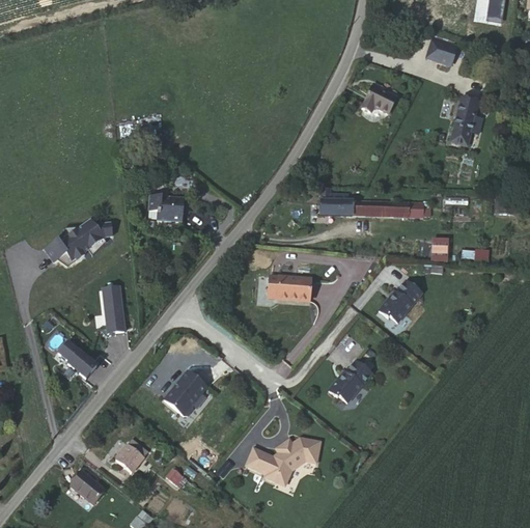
[(426,57),(453,65),(456,55),(453,54),(454,47),(443,43),(444,39),(442,39),(442,38),(434,35),(426,57)]
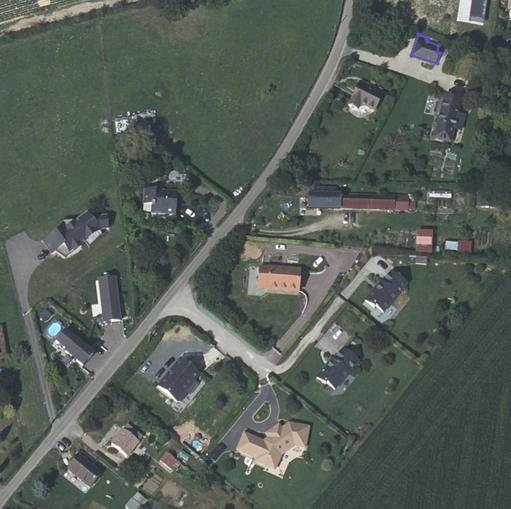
[(359,83),(372,89),(373,86),(360,81),(359,83)]
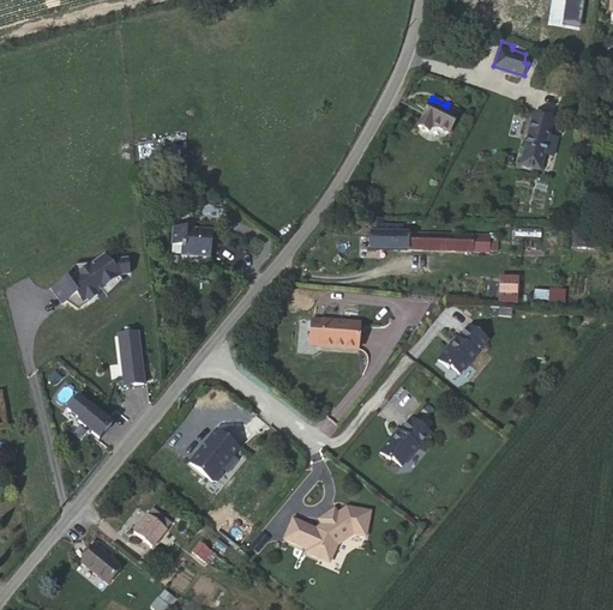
[(431,100),(420,126),(428,130),(433,124),(449,131),(457,112),(446,107),(431,100)]
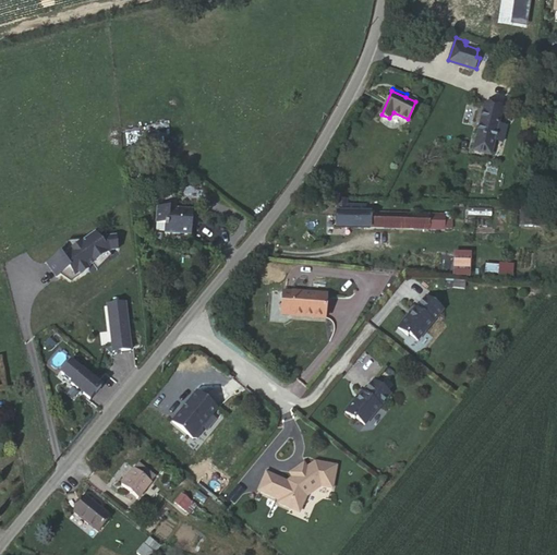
[(503,107),(485,104),(474,148),(492,153),(503,107)]
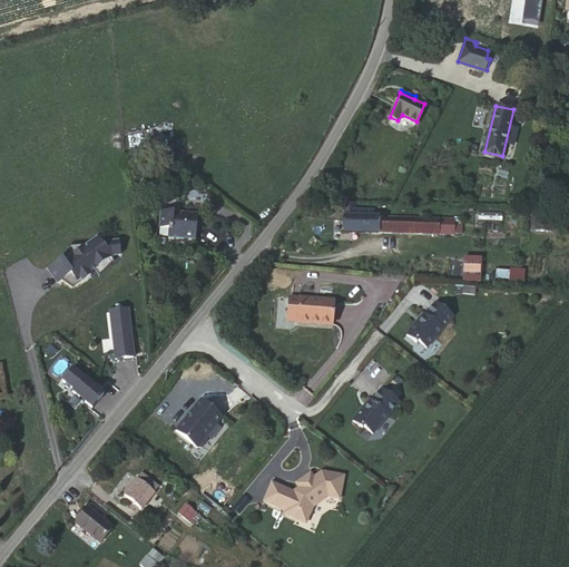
[(355,202),(345,202),(345,215),(344,215),(344,228),(455,232),(455,231),(455,217),(455,216),(441,216),(441,214),(427,214),(427,215),(374,214),(374,208),(355,207),(355,202)]
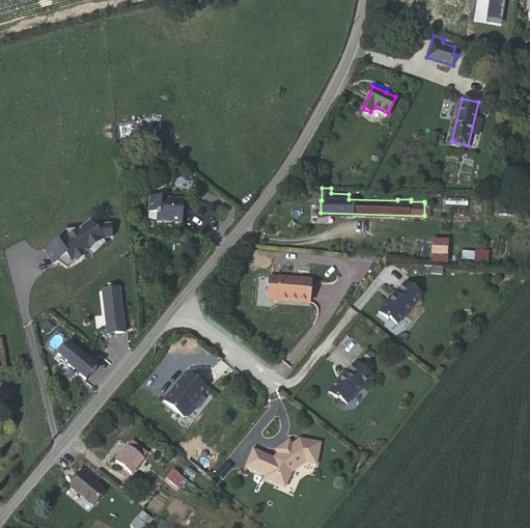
[(160,220),(182,222),(185,198),(151,195),(149,210),(161,211),(160,220)]
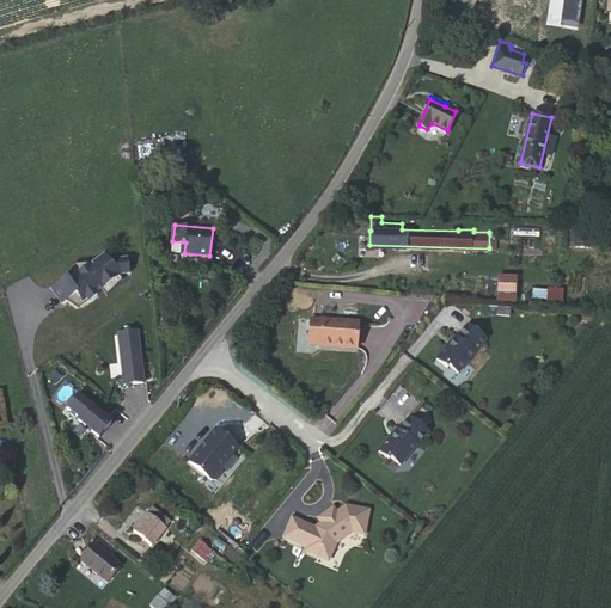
[(573,228),(572,244),(593,246),(596,231),(573,228)]
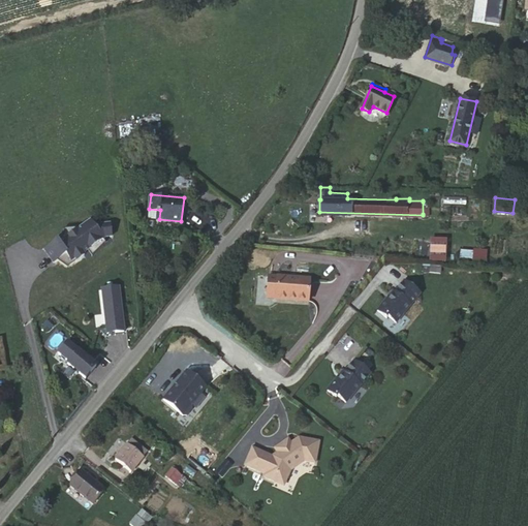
[(89,210),(43,244),(52,257),(58,253),(68,260),(89,244),(93,248),(109,235),(103,230),(113,230),(113,216),(96,217),(89,210)]
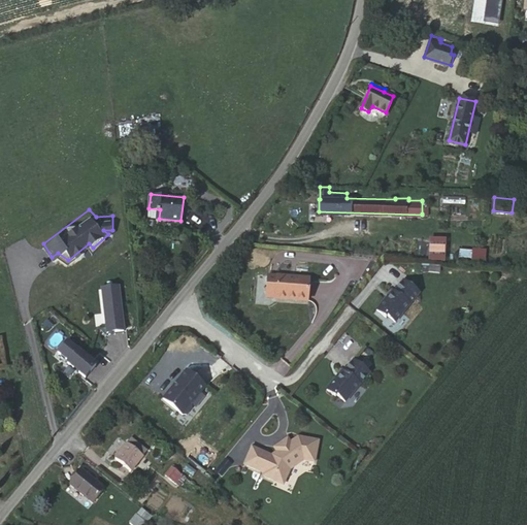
[(429,235),(428,259),(446,260),(447,235),(429,235)]
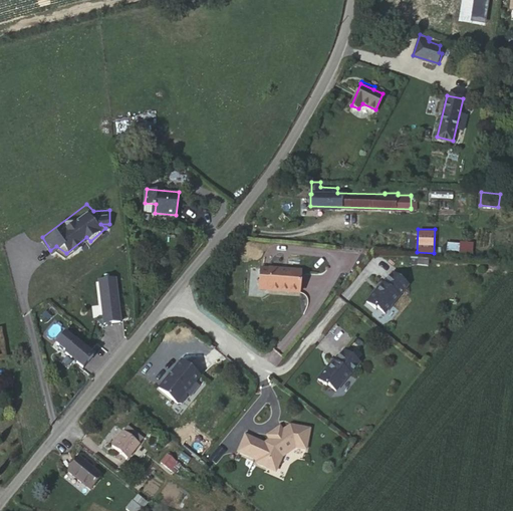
[(303,269),(263,265),(261,286),(301,290),(303,269)]
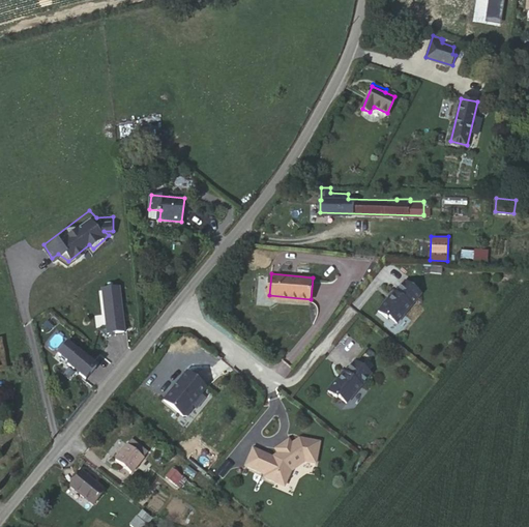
[(399,321),(422,292),(407,279),(398,291),(391,298),(389,296),(380,309),(389,317),(390,315),(399,321)]
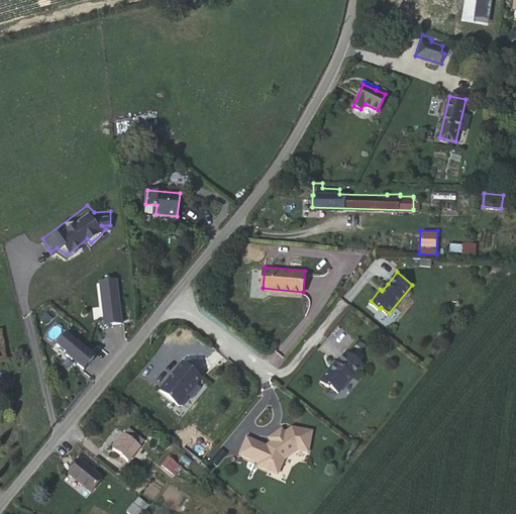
[(104,324),(123,321),(116,276),(97,279),(104,324)]
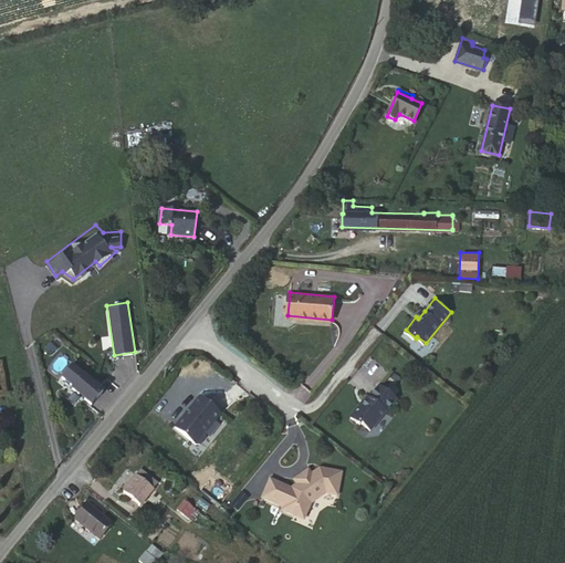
[(90,404),(104,388),(72,360),(58,375),(90,404)]
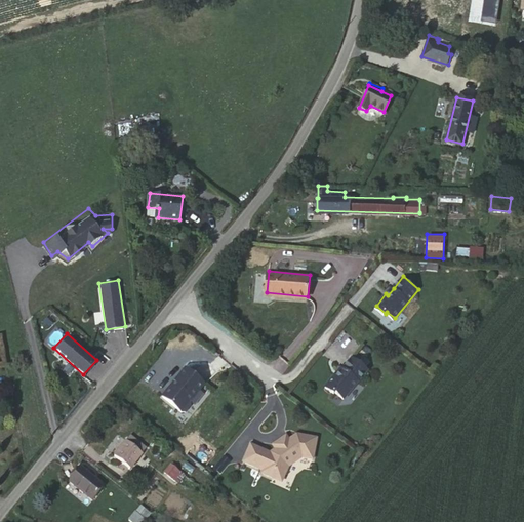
[(278,372),(288,363),(280,354),(270,363),(278,372)]
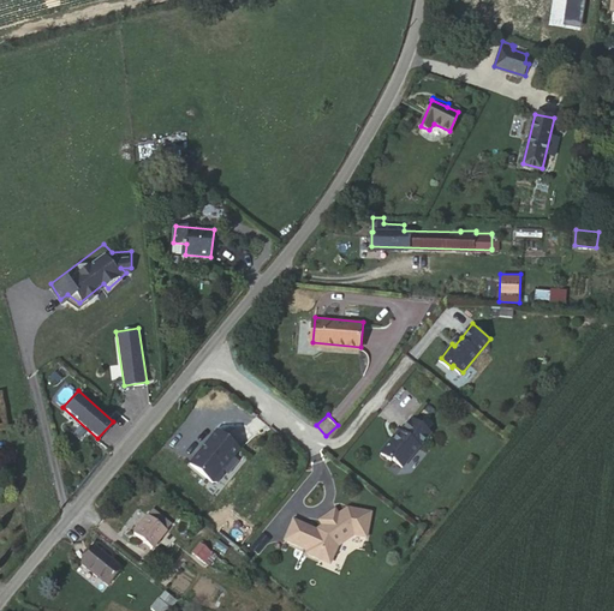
[(431,430),(413,415),(403,429),(395,437),(394,436),(382,450),(393,459),(394,456),(404,465),(431,430)]
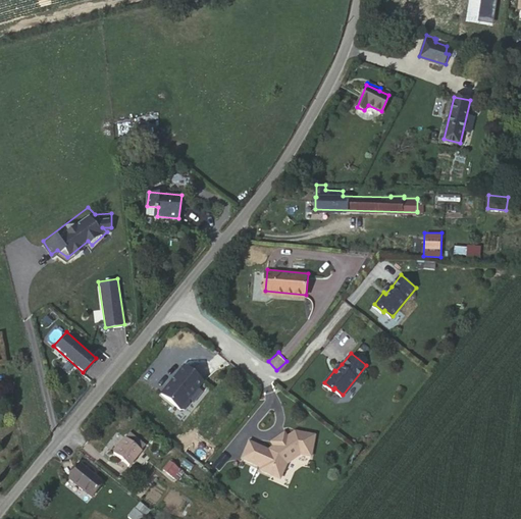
[(204,380),(187,365),(162,392),(180,408),(184,408),(190,402),(189,398),(204,380)]
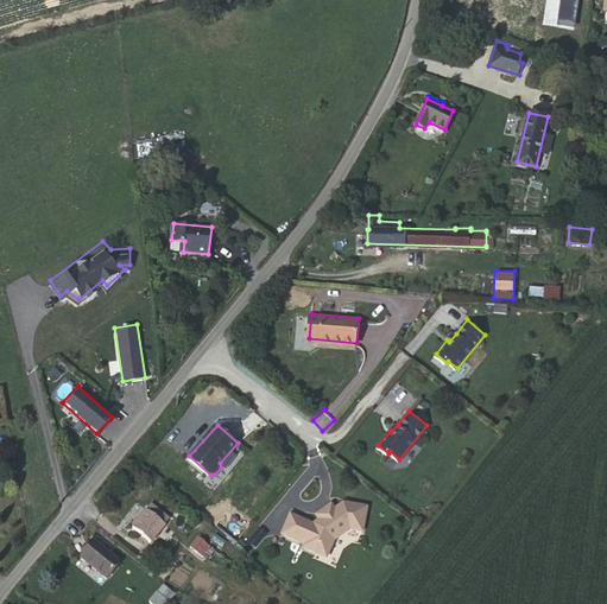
[(146,507),(165,522),(170,516),(151,501),(146,507)]
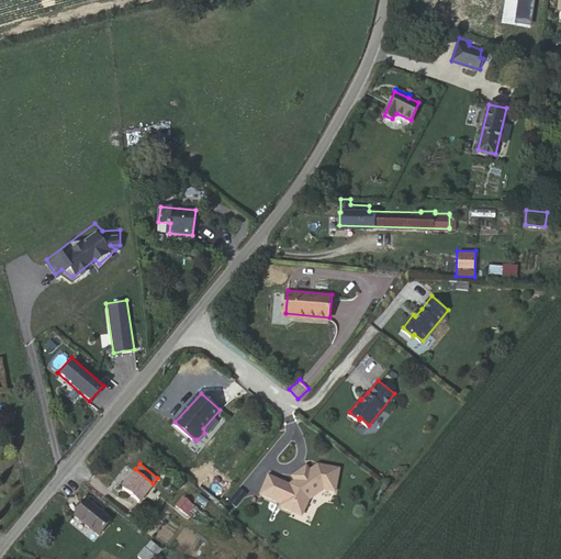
[(290,483),(269,473),(261,492),(282,501),(281,504),(302,513),(310,498),(324,488),(335,490),(339,467),(318,464),(310,469),(309,467),(294,477),(296,479),(290,483)]
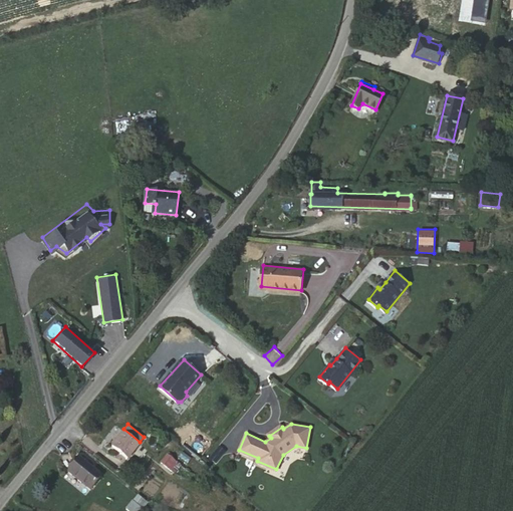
[(282,427),(280,425),(268,434),(269,436),(282,427)]
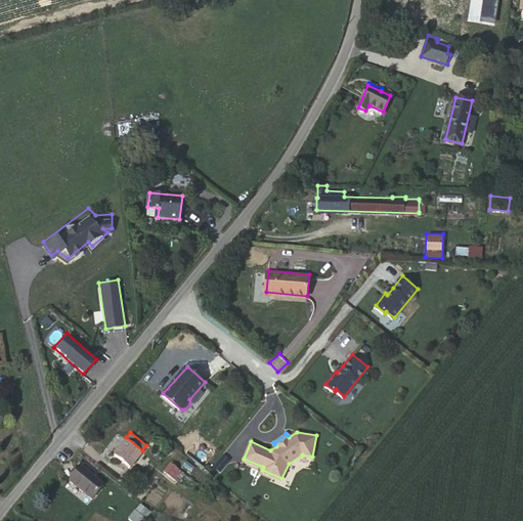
[(115,452),(131,466),(142,450),(126,437),(115,452)]
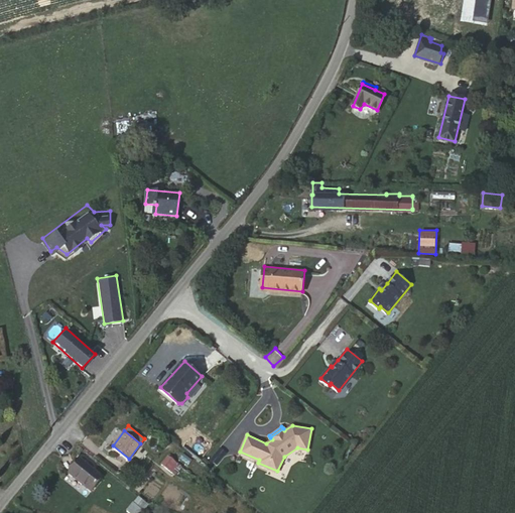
[(162,462),(169,468),(176,460),(168,454),(162,462)]
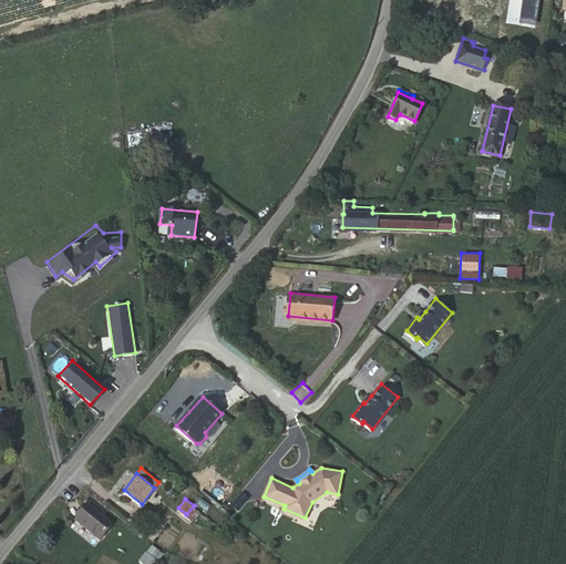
[(89,502),(75,519),(101,537),(113,522),(89,502)]
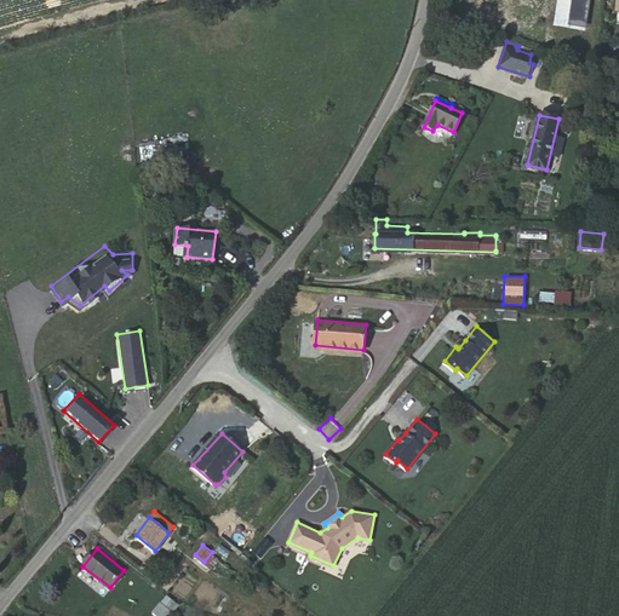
[(168,594),(162,602),(166,605),(172,598),(168,594)]
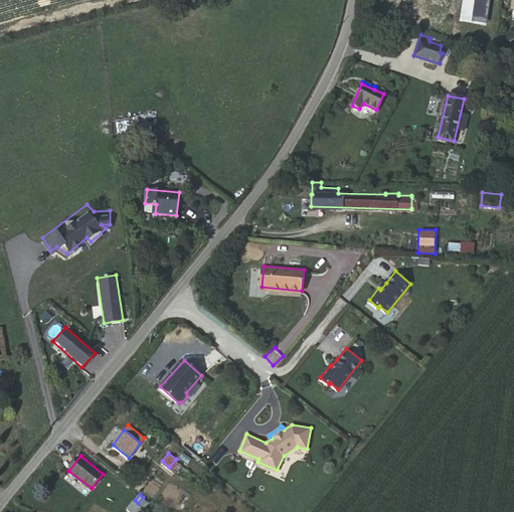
[(129,508),(133,511),(140,504),(138,503),(135,500),(129,508)]
